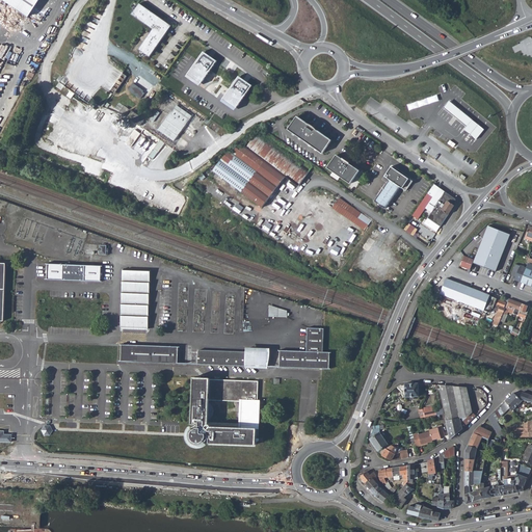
[(4,0),(29,16),(40,0),(4,0)]
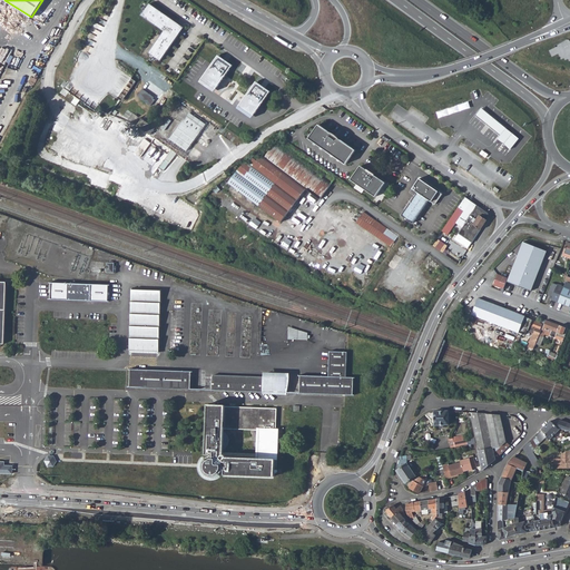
[(149,5),(141,16),(164,31),(148,53),(160,61),(179,35),(176,32),(179,29),(175,26),(177,23),(149,5)]
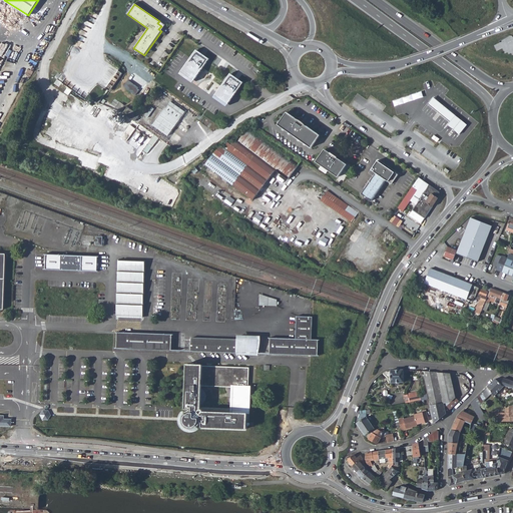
[(196,49),(180,73),(192,82),(209,58),(196,49)]
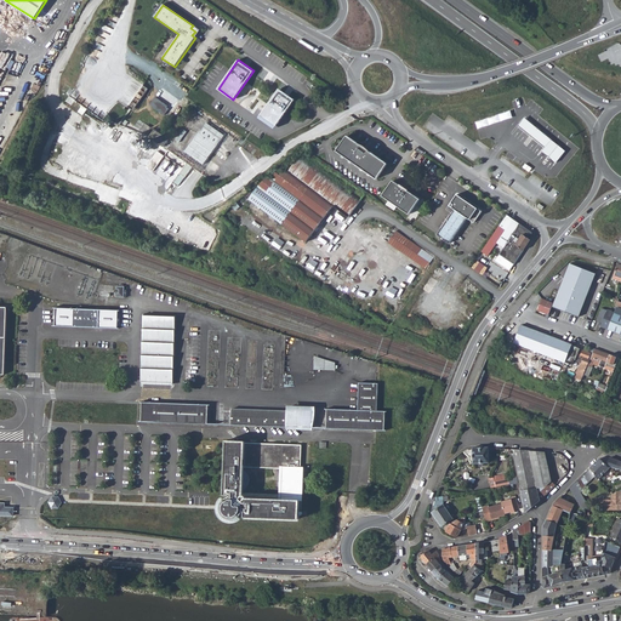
[(279,89),(260,118),(275,129),(295,100),(279,89)]
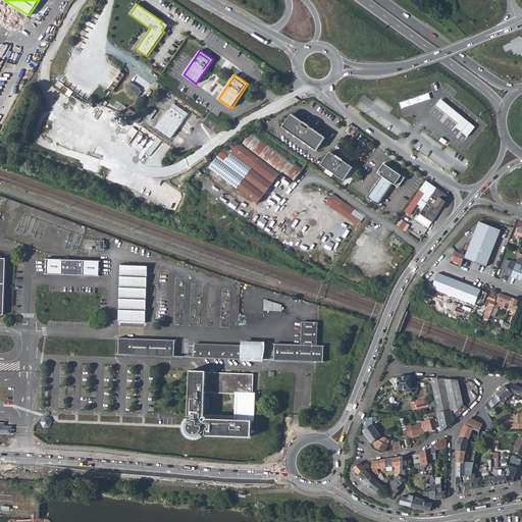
[(59,81),(88,101),(91,96),(62,76),(59,81)]
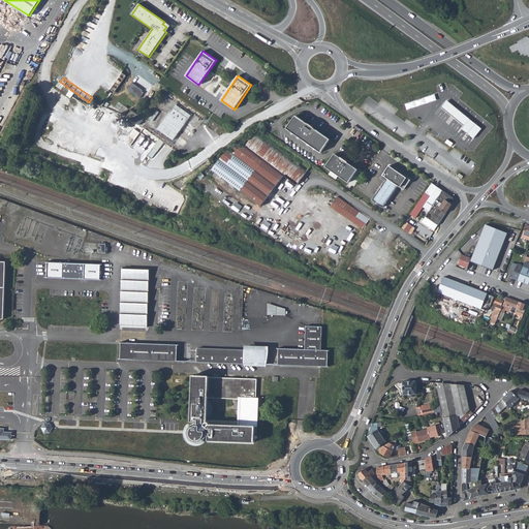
[(167,93),(143,127),(180,153),(205,119),(167,93)]
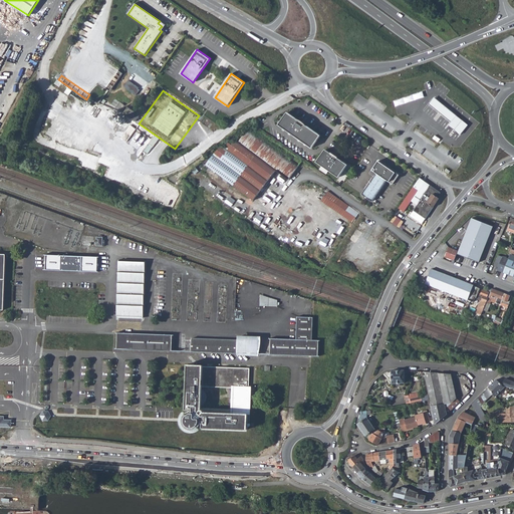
[(468,125),(434,97),(429,103),(452,122),(449,125),(461,135),(468,125)]
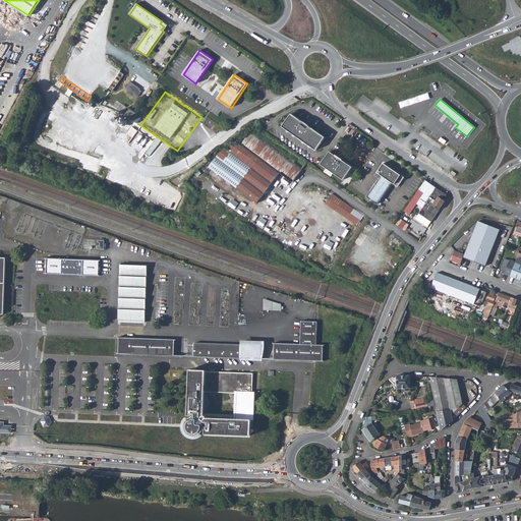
[(120,104),(117,109),(123,113),(127,109),(120,104)]
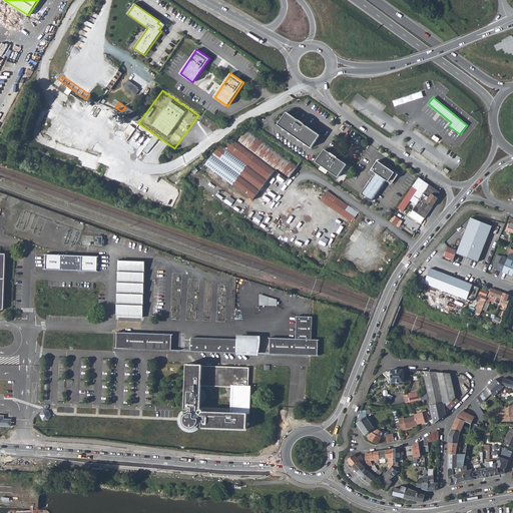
[(127,107),(123,113),(135,121),(139,115),(127,107)]
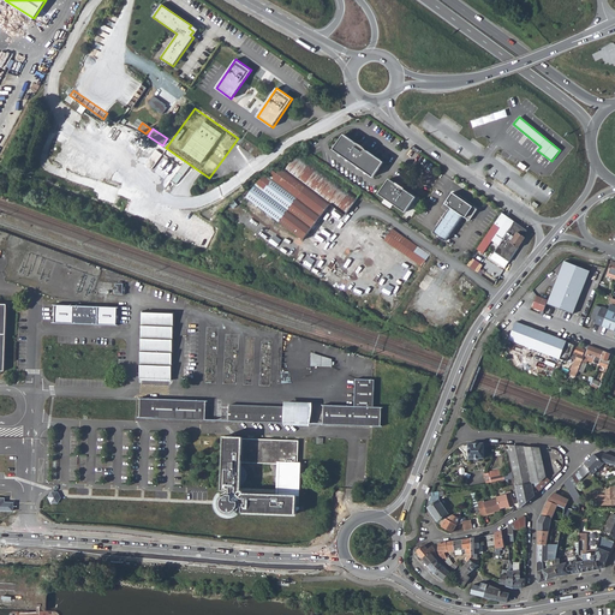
[(372,177),(383,162),(344,135),(333,149),(372,177)]
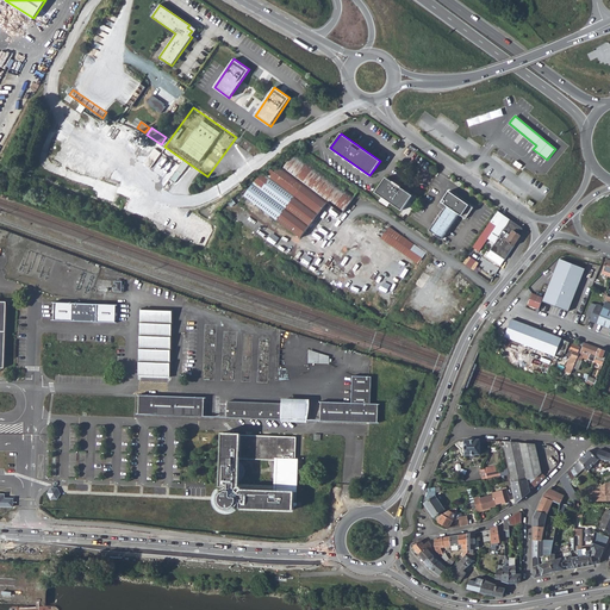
[(288,229),(300,238),(327,203),(342,213),(355,195),(296,151),(282,168),(279,166),(274,172),(269,168),(254,182),(251,186),(250,185),(246,191),(243,195),(278,221),(288,229)]
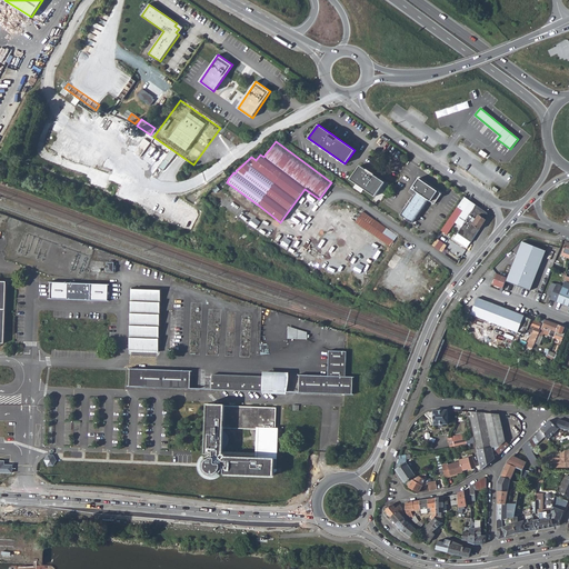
[(360,166),(350,179),(375,197),(385,182),(360,166)]
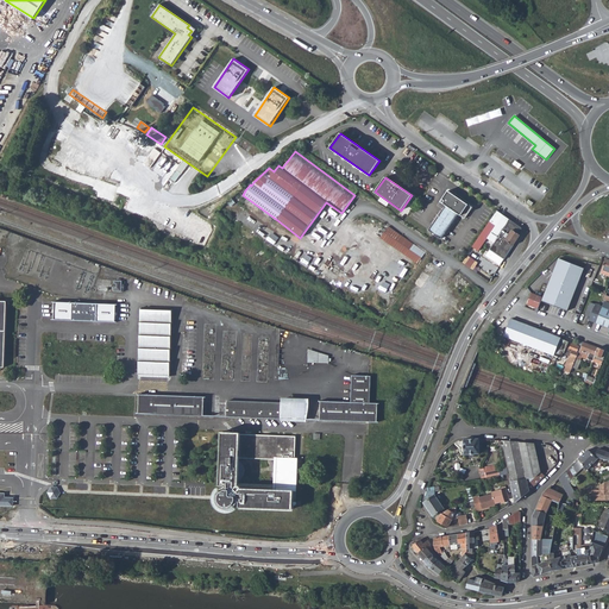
[(465,219),(472,208),(449,190),(440,202),(446,206),(429,230),(441,238),(458,214),(465,219)]
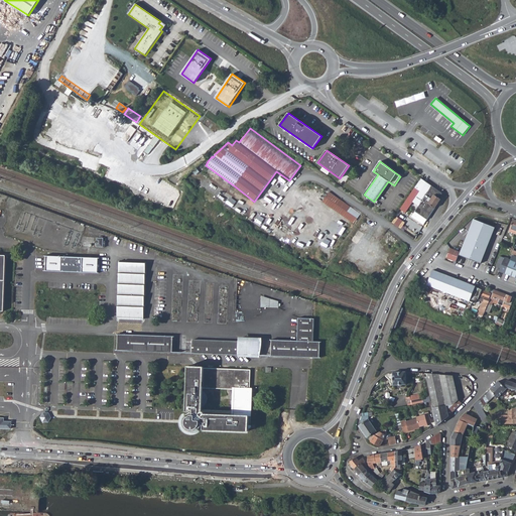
[(442,194),(421,178),(414,187),(420,191),(412,202),(418,206),(417,208),(414,212),(425,219),(423,221),(425,223),(442,197),(442,194)]
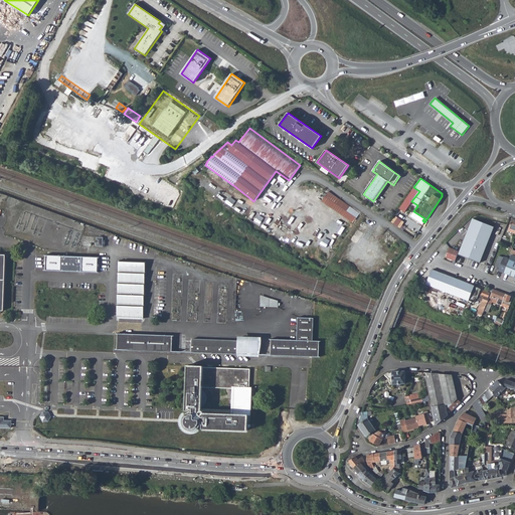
[(235,198),(239,200),(243,193),(234,186),(232,189),(238,194),(235,198)]
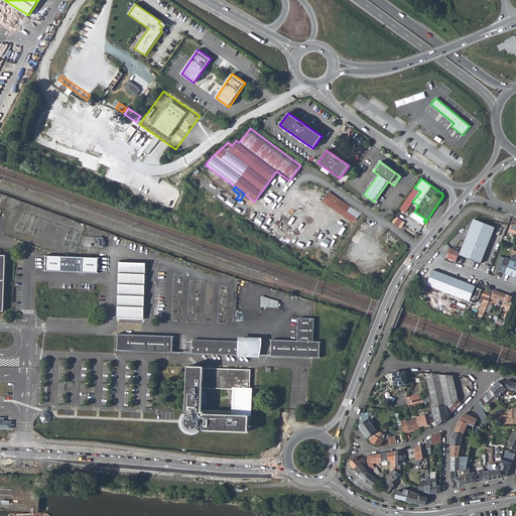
[(323,202),(354,224),(360,214),(329,191),(323,202)]
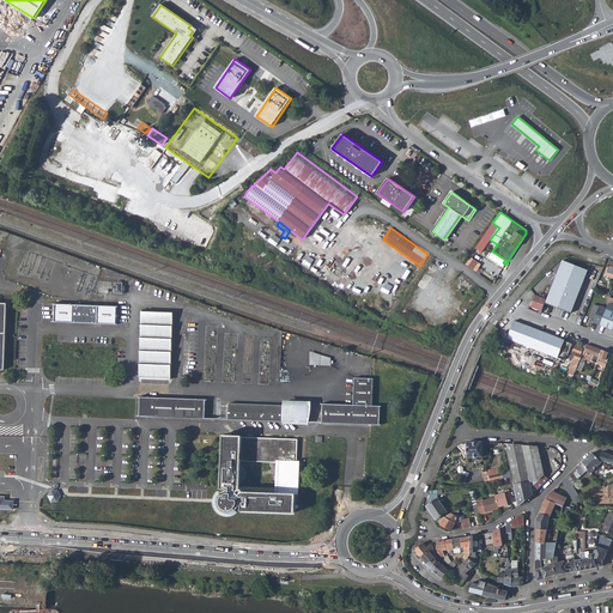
[(480,271),(466,261),(465,263),(478,273),(480,271)]
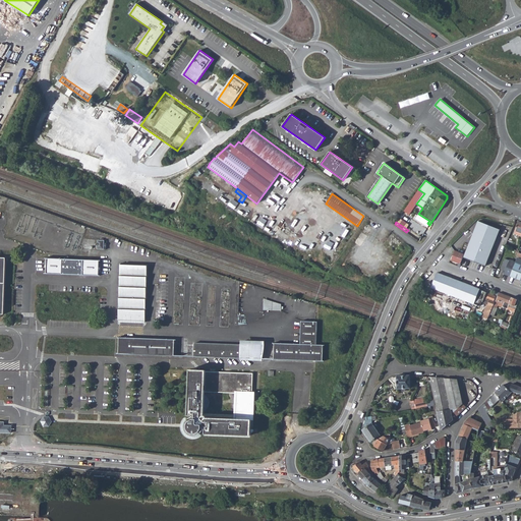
[(478,222),(464,257),(484,266),(499,230),(478,222)]
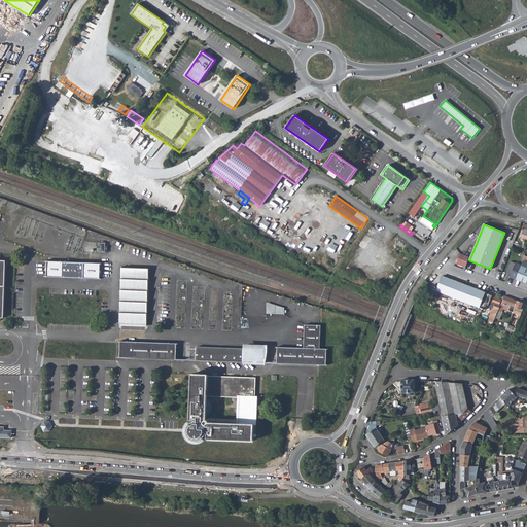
[(406,245),(397,239),(390,247),(398,254),(406,245)]
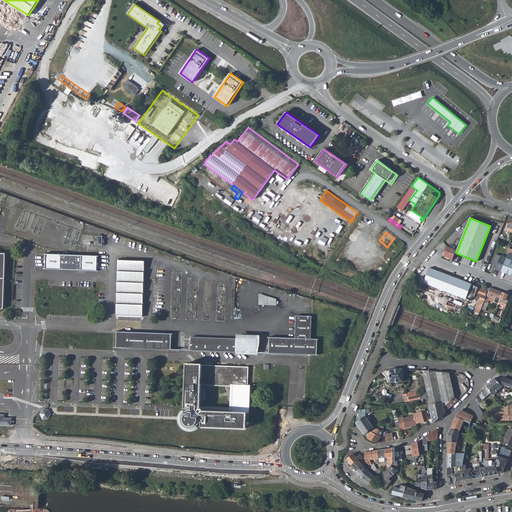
[(103,236),(97,236),(97,245),(105,245),(105,240),(103,240),(103,236)]
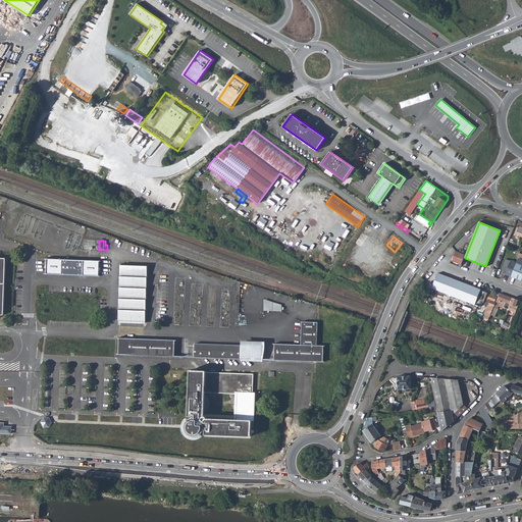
[(456,252),(452,261),(461,265),(465,255),(456,252)]
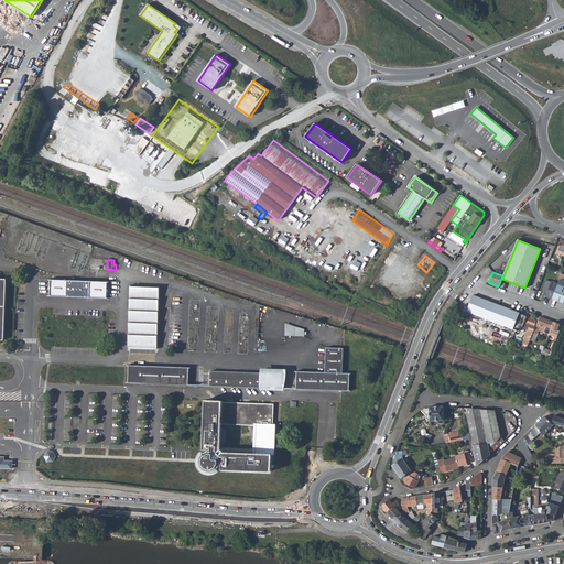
[(546,293),(544,297),(563,304),(563,282),(559,280),(556,285),(550,282),(546,293)]
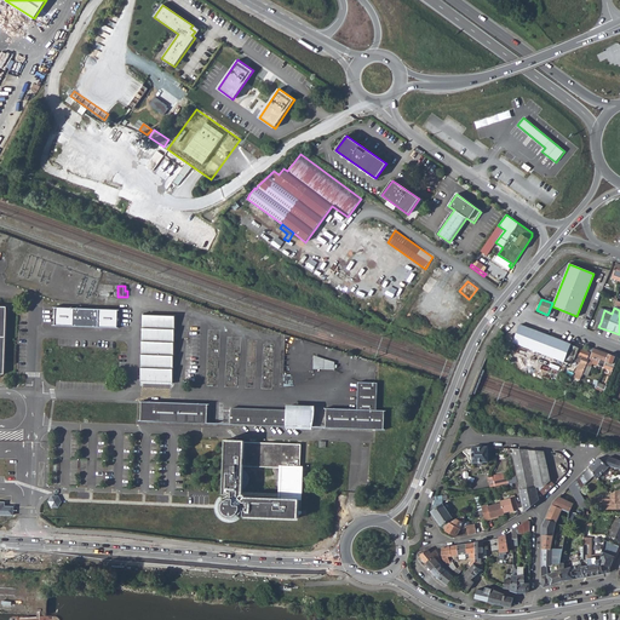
[(57,309),(57,326),(118,328),(118,310),(57,309)]
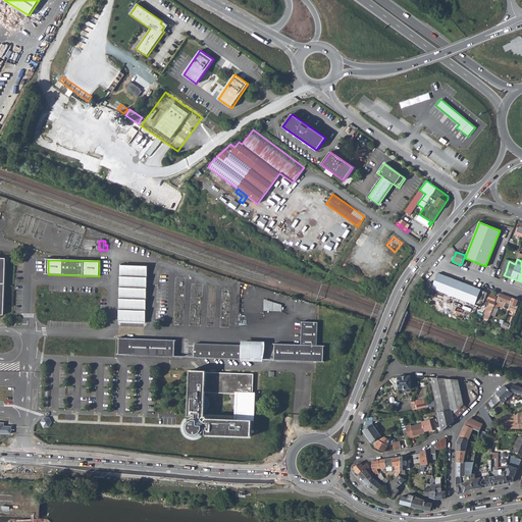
[(148,267),(121,266),(119,321),(146,322),(148,267)]
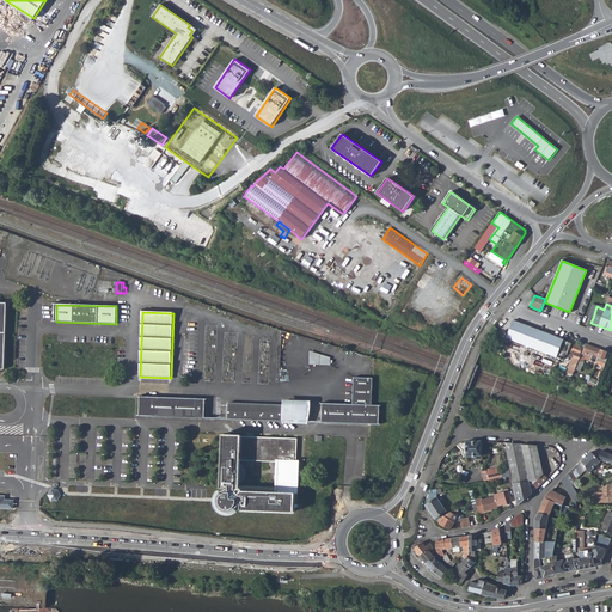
[(513,320),(506,337),(557,357),(563,341),(513,320)]
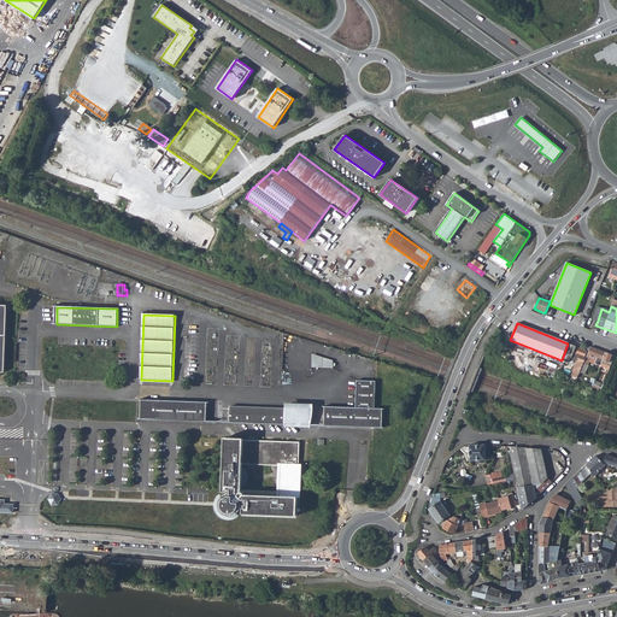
[(568,344),(562,360),(569,364),(570,359),(576,362),(570,376),(576,378),(580,372),(581,370),(586,358),(585,357),(587,352),(579,348),(576,353),(574,352),(576,346),(568,344)]
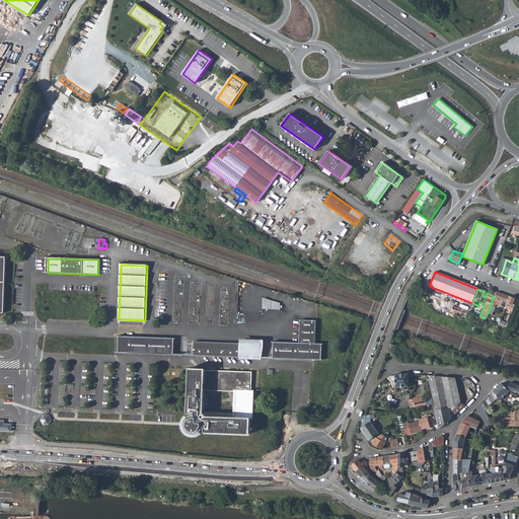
[(489,311),(488,313),(492,315),(495,307),(494,307),(496,304),(505,308),(510,297),(497,292),(493,301),(489,311)]
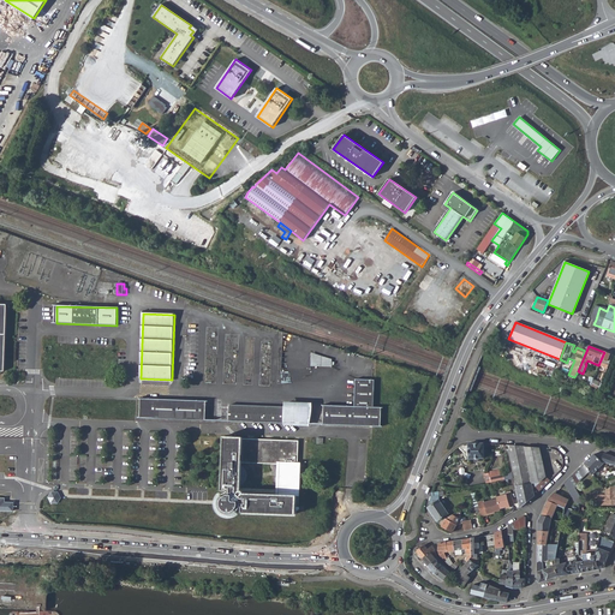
[(333,359),(311,352),(311,366),(333,368),(333,359)]
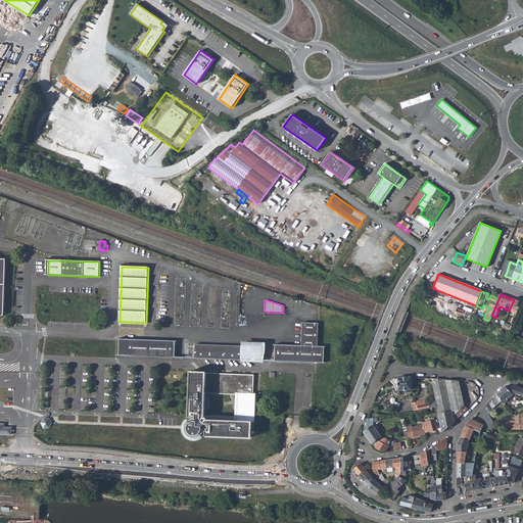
[(509,311),(513,313),(513,312),(517,313),(521,302),(514,299),(509,311)]
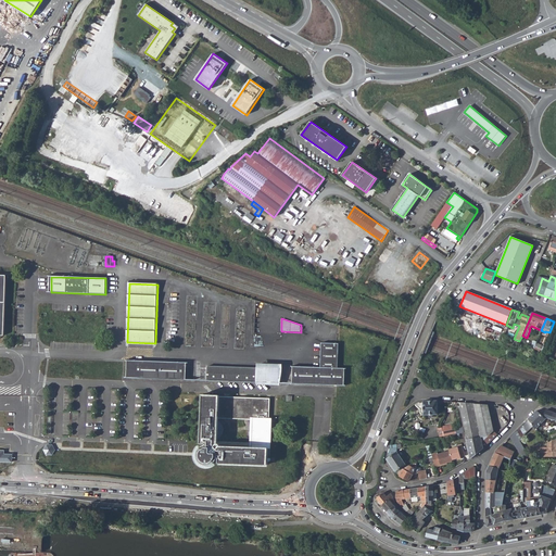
[(298,367),(297,384),(348,387),(349,369),(342,369),(342,344),(326,343),(325,368),(298,367)]
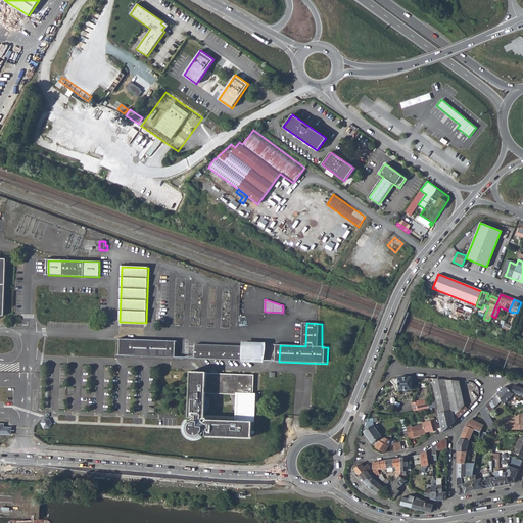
[(502,328),(501,329),(508,333),(511,326),(504,323),(502,328)]
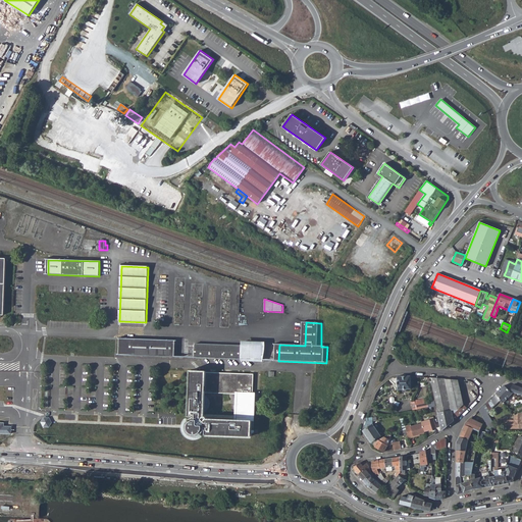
[(122,340),(122,355),(177,357),(177,342),(122,340)]
